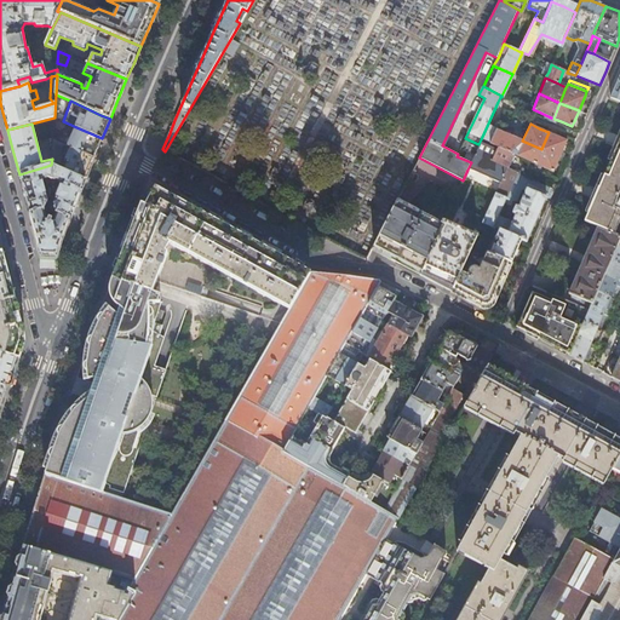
[(493,128),(487,126),(481,139),(489,143),(495,130),(493,128)]
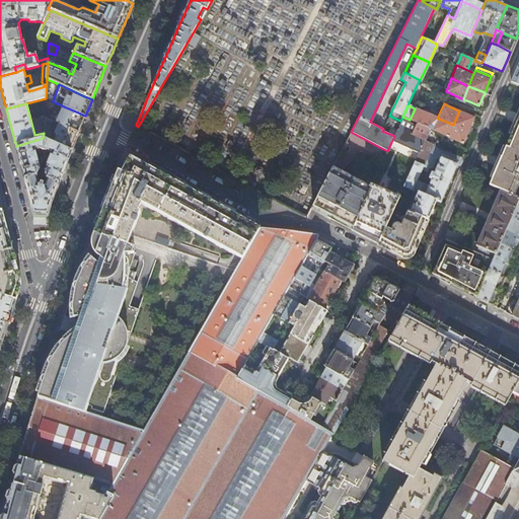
[(82,125),(85,116),(64,106),(57,122),(59,123),(59,124),(79,133),(82,125)]
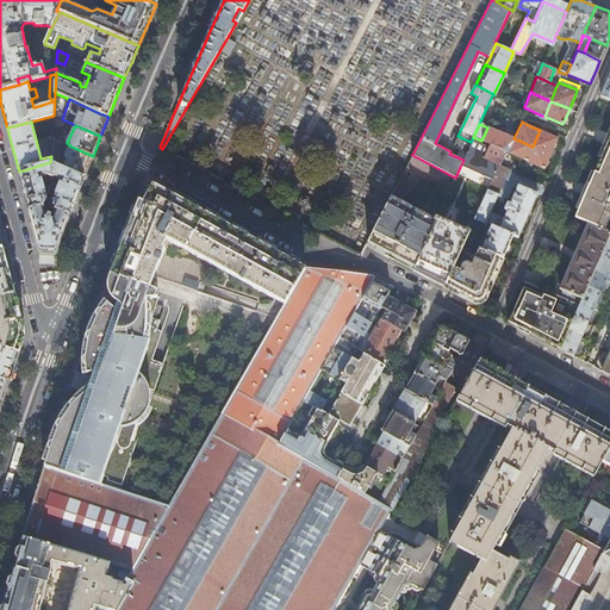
[(492,130),(487,128),(481,141),(490,144),(506,153),(505,154),(506,155),(514,138),(505,135),(492,130)]
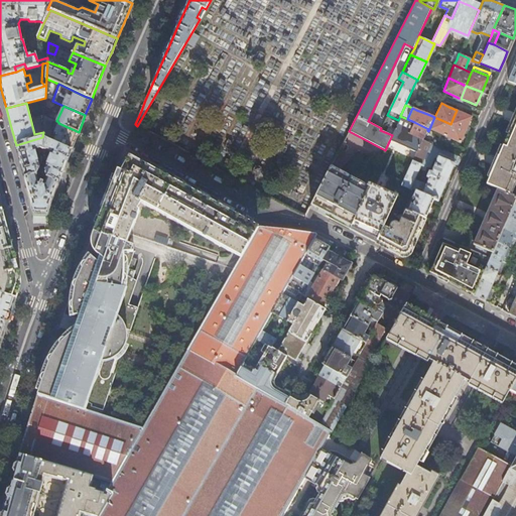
[(463,113),(457,110),(450,124),(466,130),(469,122),(471,117),(463,113)]
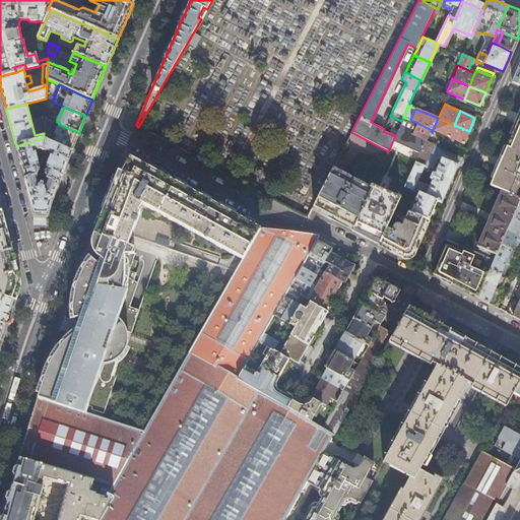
[(45,116),(44,133),(43,138),(45,139),(49,141),(53,131),(51,130),(55,121),(45,116)]
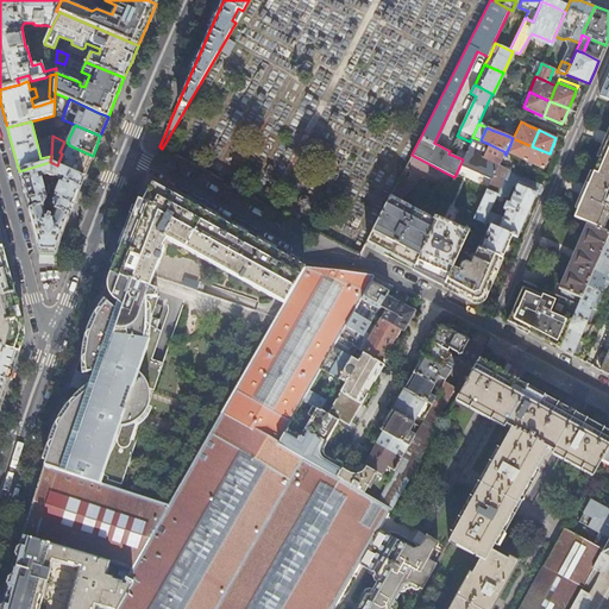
[(489,144),(481,140),(472,137),(470,142),(469,146),(463,159),(459,167),(491,181),(497,165),(483,159),(489,144)]
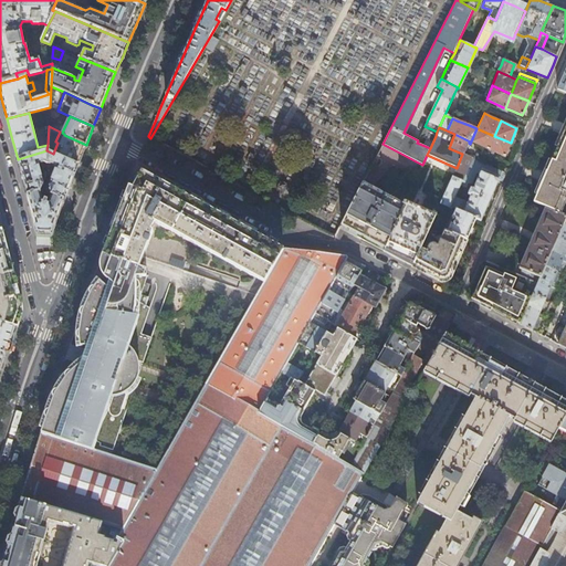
[(565,127),(546,174),(534,202),(546,208),(542,218),(525,257),(520,269),(522,270),(520,275),(537,283),(540,280),(545,268),(551,253),(557,239),(563,224),(565,217),(565,216),(562,213),(565,202),(565,127)]
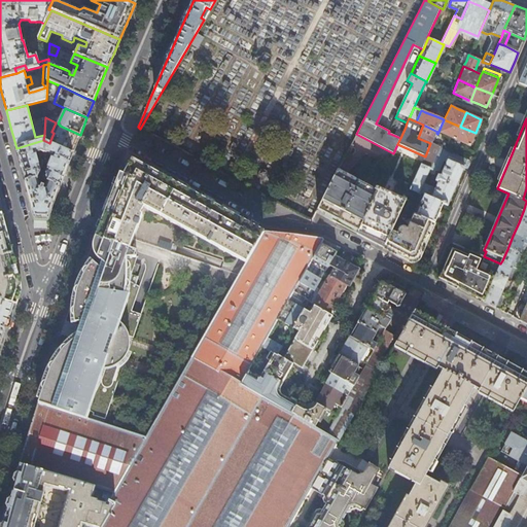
[(454,140),(460,127),(444,119),(437,134),(454,140)]
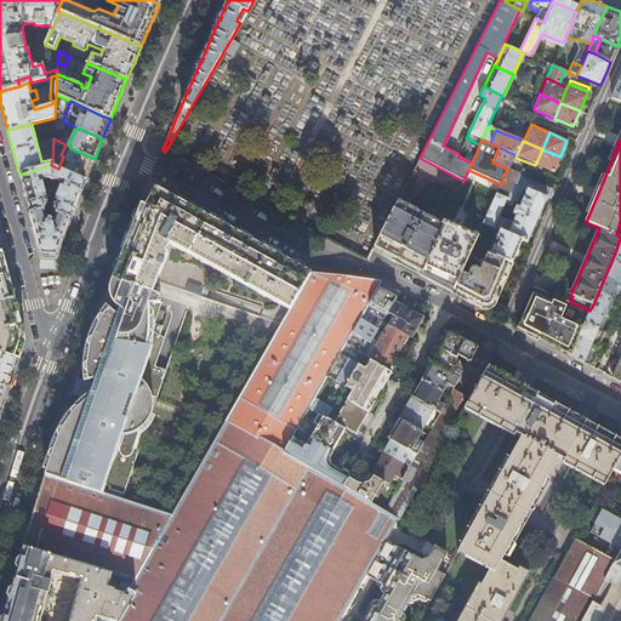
[(463,143),(459,154),(457,157),(472,163),(478,149),(463,143)]
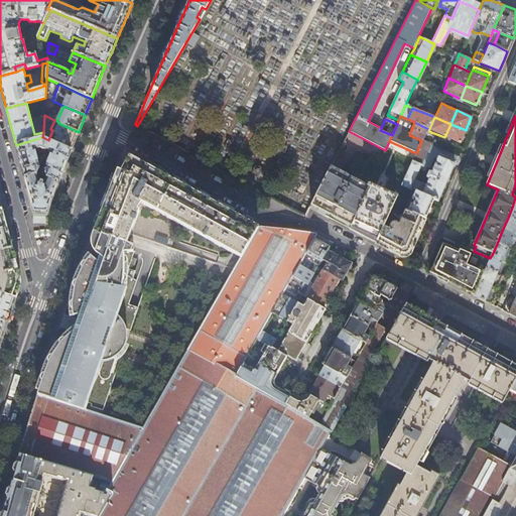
[(424,138),(427,130),(428,129),(414,122),(409,135),(421,140),(422,141),(424,138)]
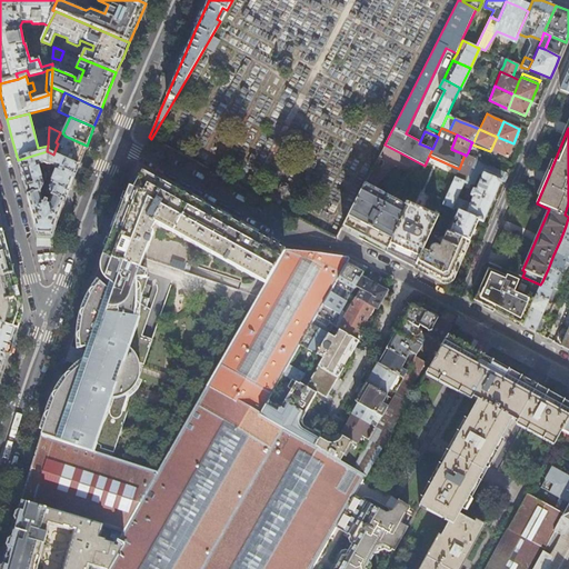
[(82,157),(87,146),(65,136),(56,156),(79,166),(82,157)]
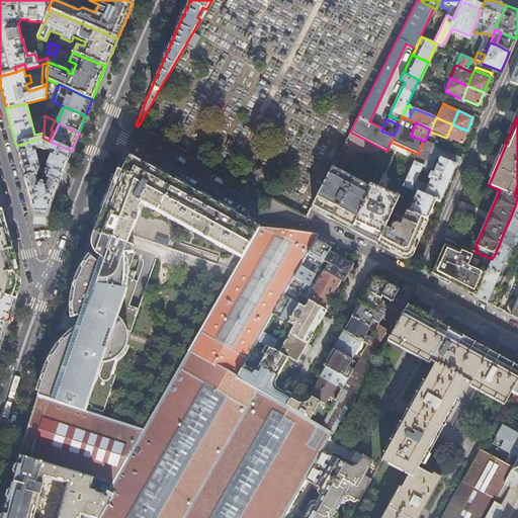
[(463,139),(467,131),(452,124),(446,138),(461,144),(463,139)]
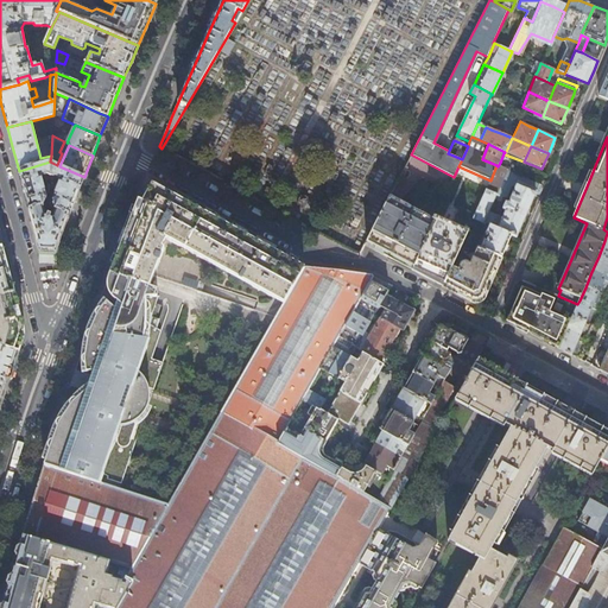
[(52,176),(52,163),(50,162),(19,171),(25,191),(29,208),(45,206),(44,204),(48,198),(42,176),(48,175),(52,176)]
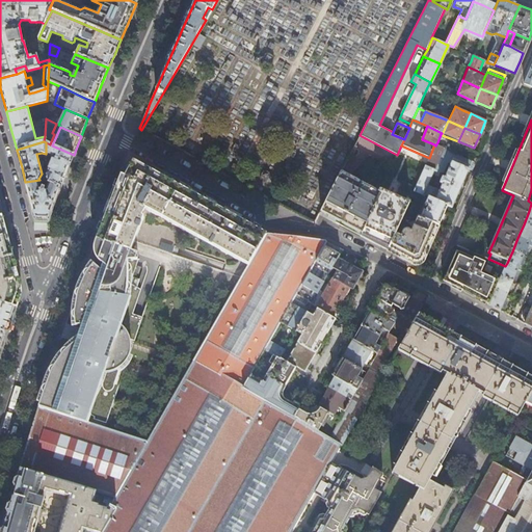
[(52,145),(50,144),(46,142),(46,154),(53,157),(47,175),(44,175),(44,181),(49,183),(60,187),(68,168),(71,161),(74,155),(52,145)]
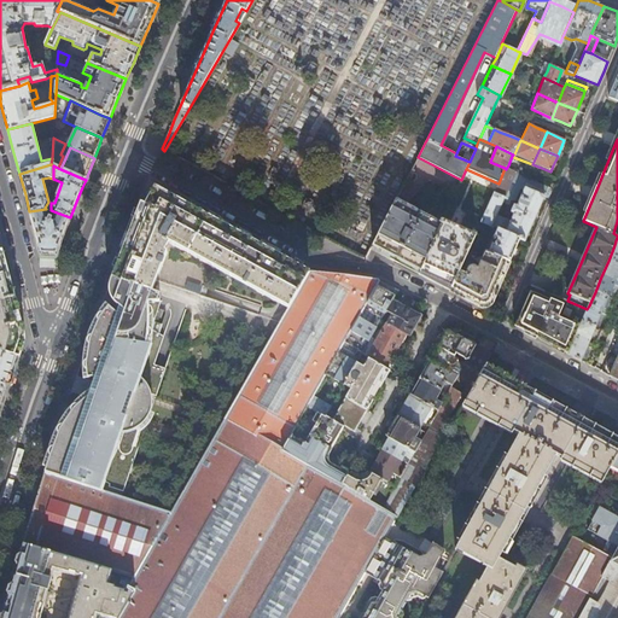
[(553,190),(506,169),(505,168),(499,184),(494,192),(505,197),(503,200),(511,203),(513,202),(516,199),(520,188),(523,191),(519,200),(517,199),(516,202),(514,203),(512,210),(512,211),(513,213),(511,220),(496,214),(491,226),(499,229),(520,239),(525,240),(536,214),(544,197),(548,199),(553,190)]
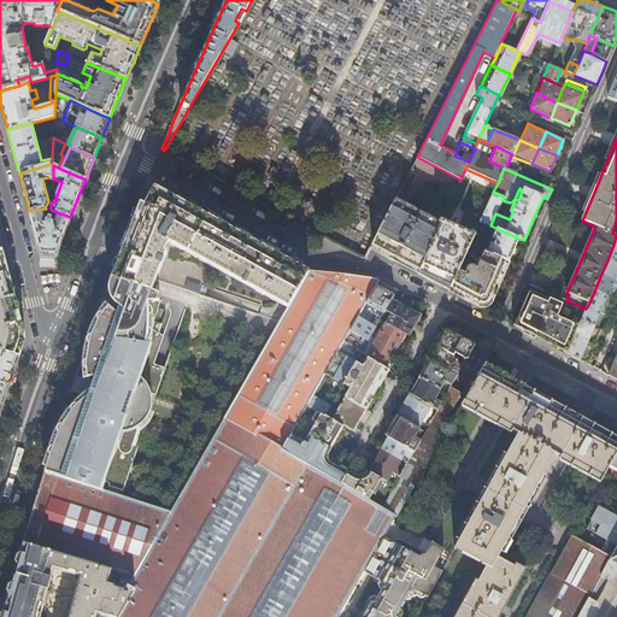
[(119,259),(112,276),(152,291),(166,251),(165,250),(169,242),(288,309),(309,271),(295,264),(260,244),(213,218),(174,197),(164,192),(148,198),(145,204),(140,203),(136,213),(119,259)]
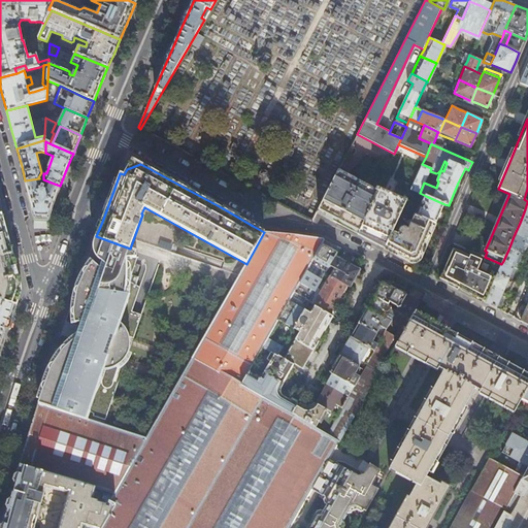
[(424,183),(430,171),(431,168),(422,164),(411,190),(420,193),(424,183)]
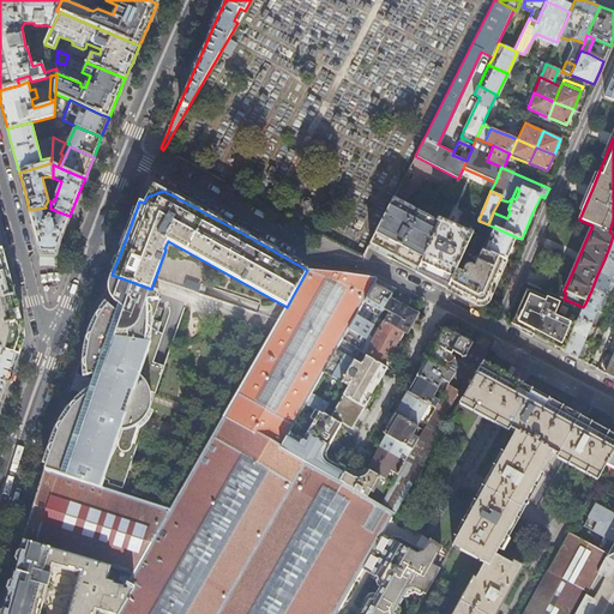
[(419,269),(440,220),(439,218),(437,222),(393,199),(371,244),(402,260),(419,269)]
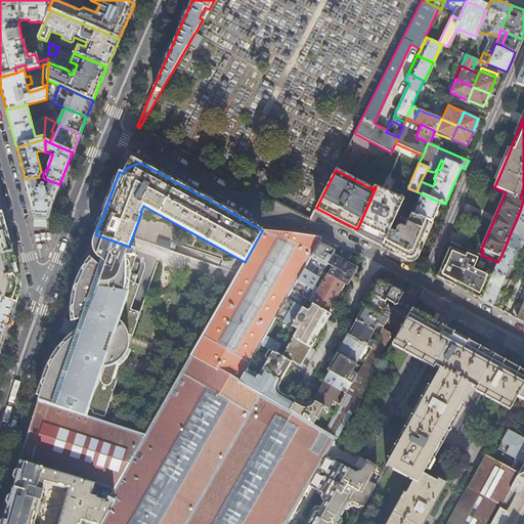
[(50,219),(54,208),(51,207),(53,200),(57,190),(59,184),(48,180),(45,188),(40,187),(38,179),(39,179),(39,177),(25,179),(28,189),(35,215),(38,219),(43,219),(50,219)]
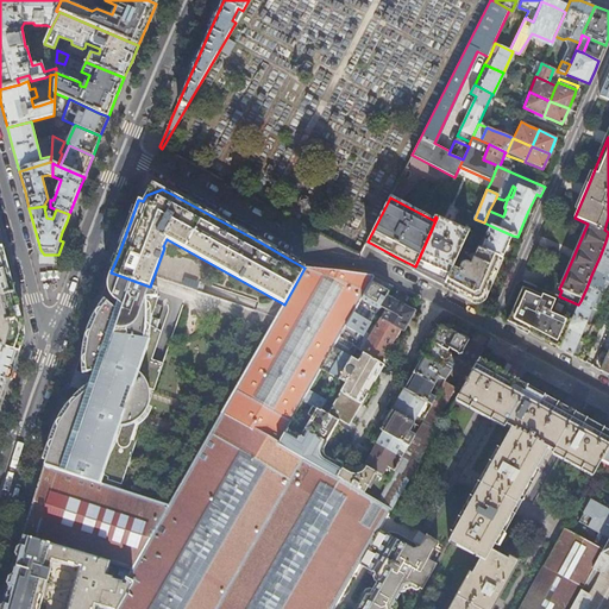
[(468,232),(437,218),(415,267),(414,269),(431,277),(445,283),(458,256),(468,232)]
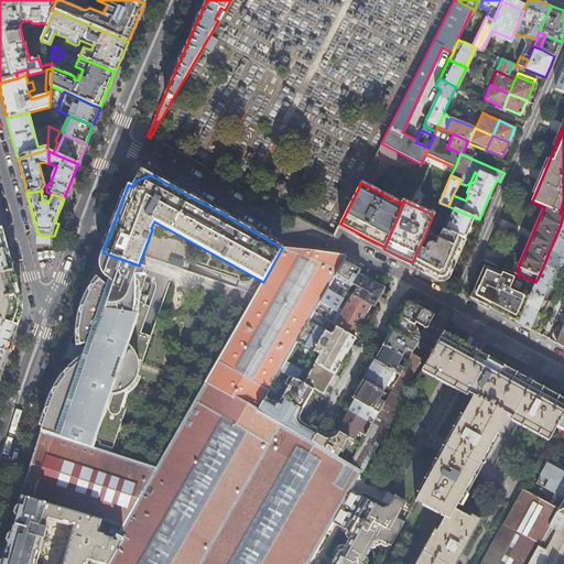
[(469,230),(475,218),(455,209),(445,230),(465,239),(469,230)]
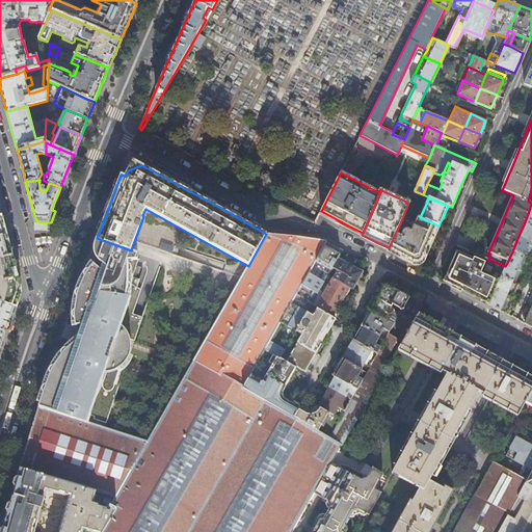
[(2,216),(0,216),(0,302),(16,308),(18,303),(21,293),(21,289),(21,285),(17,272),(6,232),(2,216)]
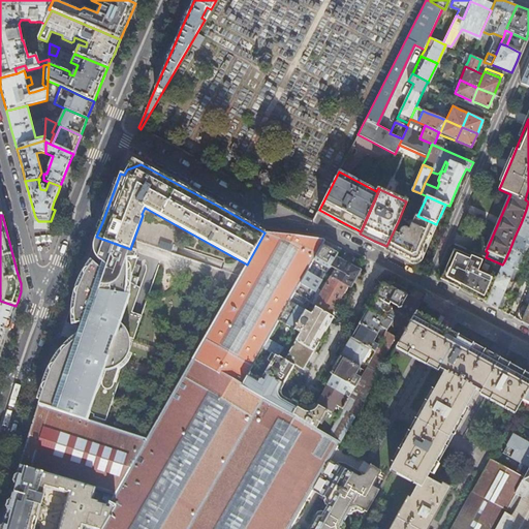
[(422,258),(436,224),(417,216),(415,215),(410,228),(398,222),(386,246),(385,249),(393,253),(407,260),(410,262),(414,263),(417,262),(419,260),(422,258)]
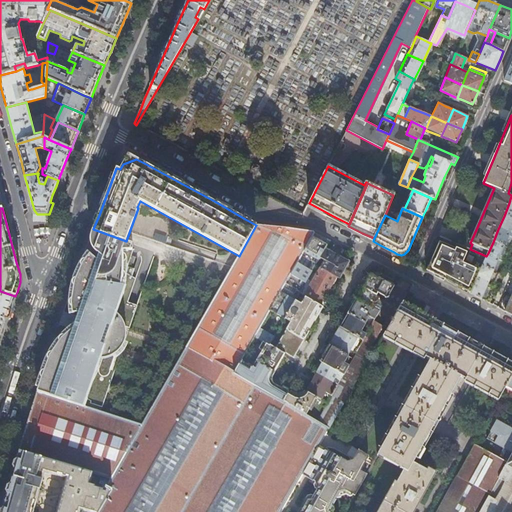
[(511,227),(511,226),(511,219),(504,216),(498,229),(511,234),(511,231),(510,231),(511,227)]
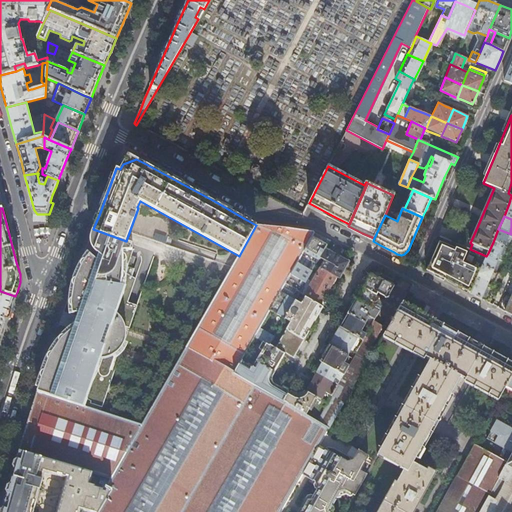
[(257,225),(256,225),(239,256),(227,276),(187,346),(141,424),(109,480),(106,485),(112,489),(98,511),(280,511),(329,428),(318,421),(282,401),(255,385),(234,373),(254,337),(314,232),(293,230),(267,226),(257,225)]
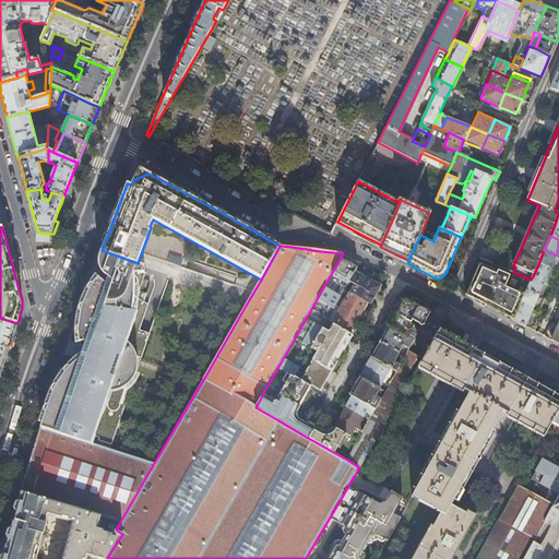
[(138,361),(137,356),(141,358),(150,333),(140,330),(149,304),(137,297),(145,272),(144,265),(138,263),(102,250),(99,257),(99,260),(99,264),(100,268),(102,271),(103,273),(105,275),(108,277),(106,283),(98,276),(93,283),(92,286),(88,289),(85,297),(83,301),(81,308),(80,312),(79,319),(93,321),(84,345),(80,359),(72,380),(61,377),(60,378),(56,385),(54,390),(50,396),(49,402),(40,427),(92,443),(95,436),(99,438),(98,440),(111,444),(131,388),(126,387),(129,384),(133,379),(135,375),(137,371),(137,368),(138,366),(138,361)]
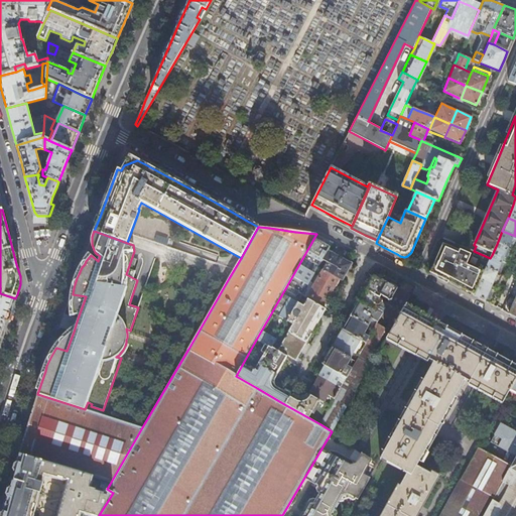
[(515,239),(515,236),(502,231),(497,244),(508,248),(510,243),(512,238),(515,240),(515,239)]
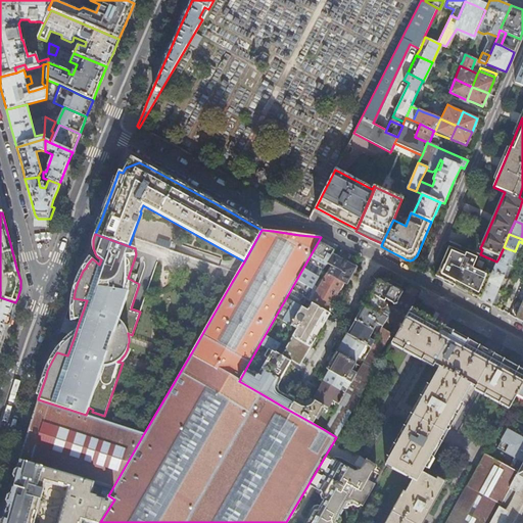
[(328,241),(321,237),(259,344),(269,348),(276,352),(287,333),(306,299),(323,271),(327,264),(332,254),(337,246),(328,241)]
